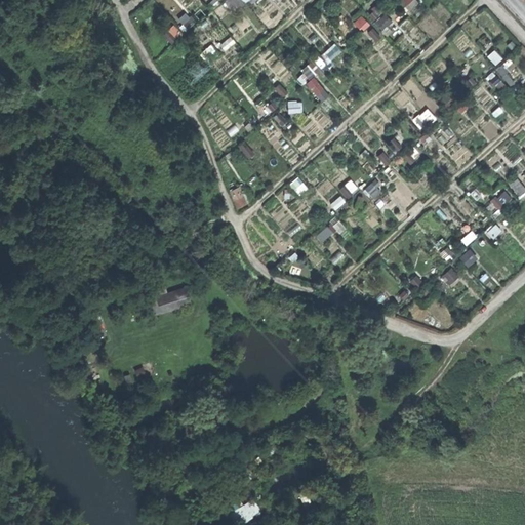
[(243,0),(226,0),(234,10),(245,2),(243,0)]
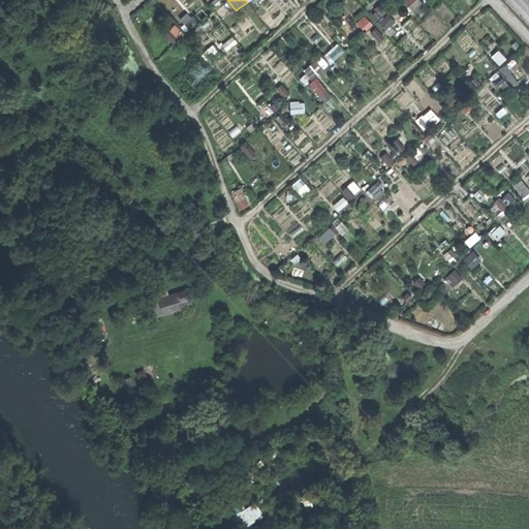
[(402,0),(402,1),(412,13),(428,0),(402,0)]
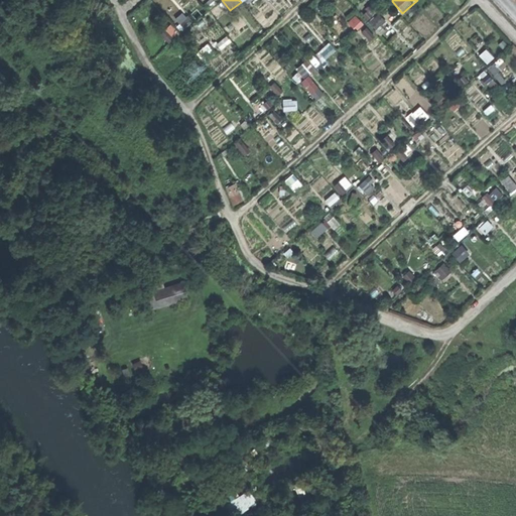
[(379,9),(369,21),(379,29),(389,17),(379,9)]
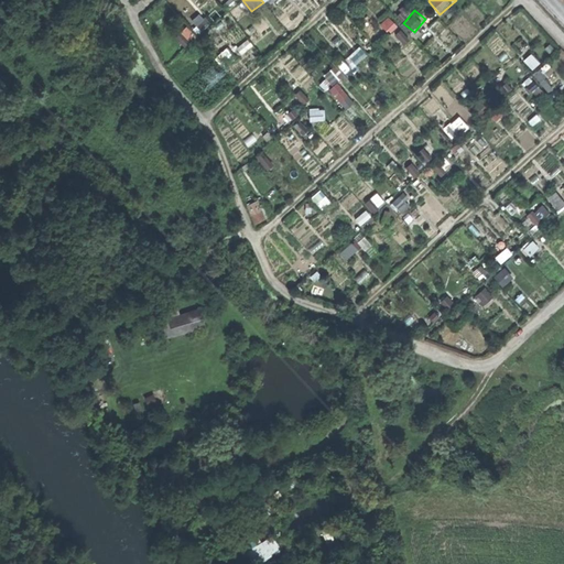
[(338,61),(324,76),(334,84),(347,69),(338,61)]
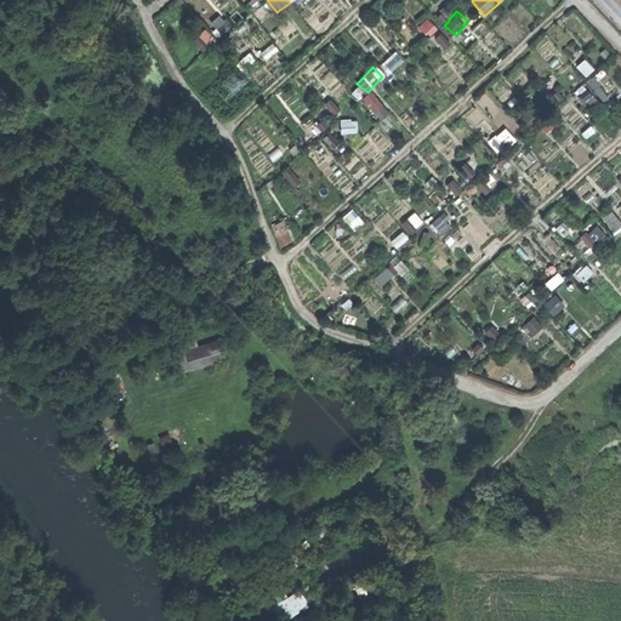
[(368,97),(379,118),(389,113),(379,91),(368,97)]
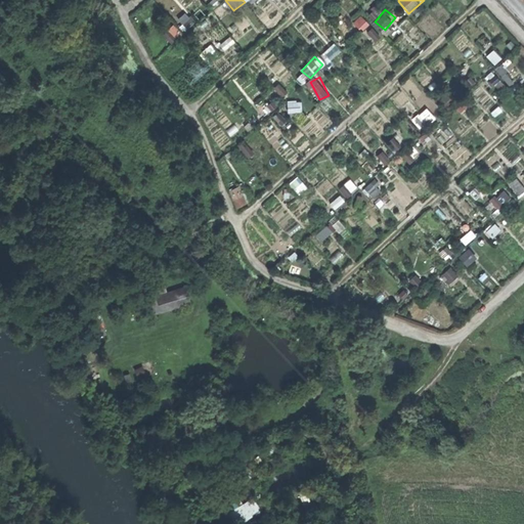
[(289,184),(298,193),(307,185),(298,176),(289,184)]
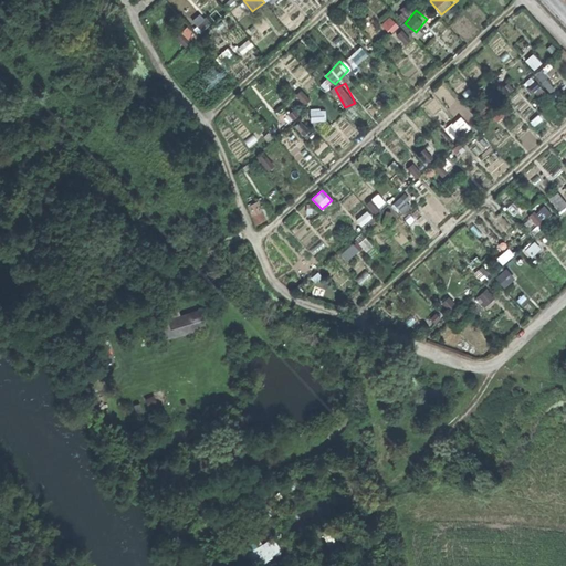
[(565,199),(559,191),(551,198),(561,211),(565,207),(565,199)]
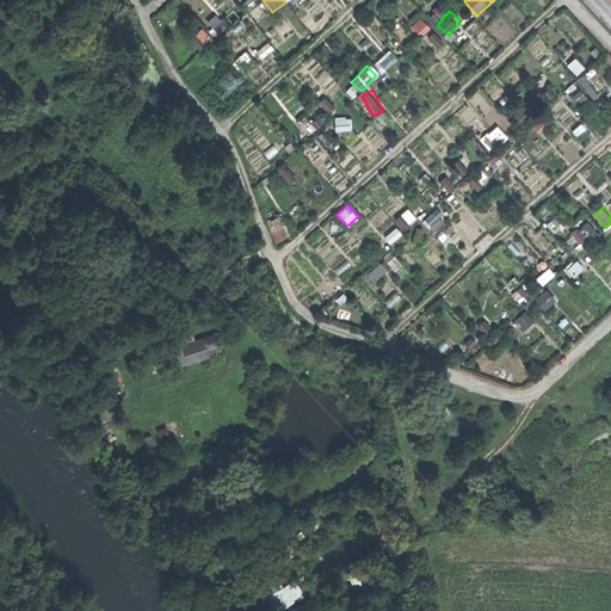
[(276,241),(288,236),(281,216),(269,220),(276,241)]
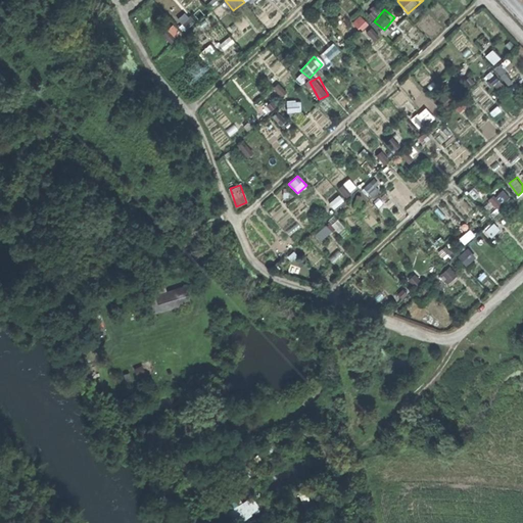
[(503,187),(489,199),(497,208),(511,196),(503,187)]
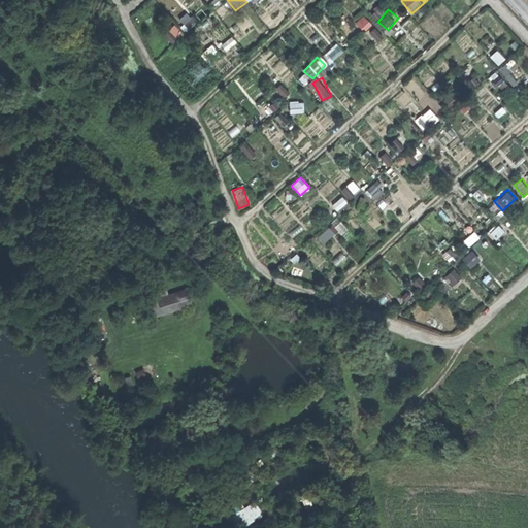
[(472,267),(482,258),(472,249),(463,258),(472,267)]
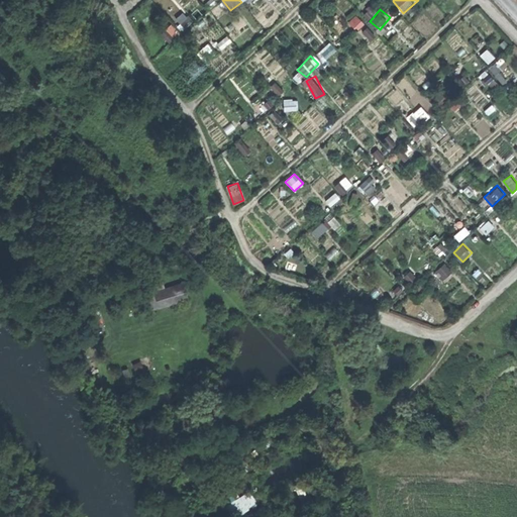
[(154,291),(160,307),(187,299),(181,282),(154,291)]
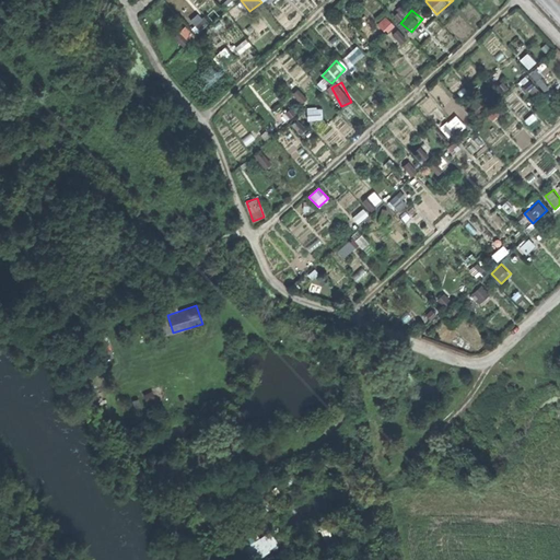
[(146,393),(149,401),(165,395),(161,386),(146,393)]
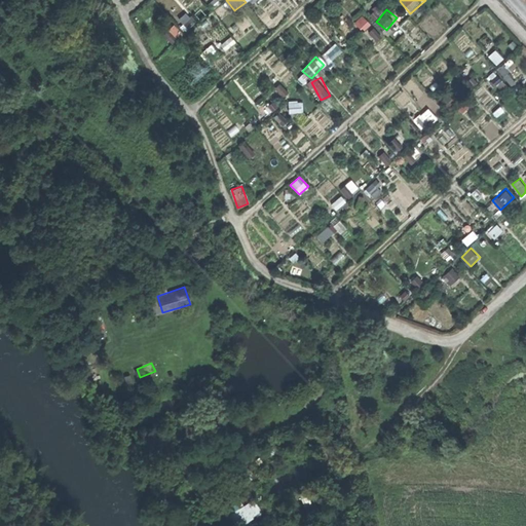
[(235,525),(263,512),(256,498),(229,513),(235,525)]
